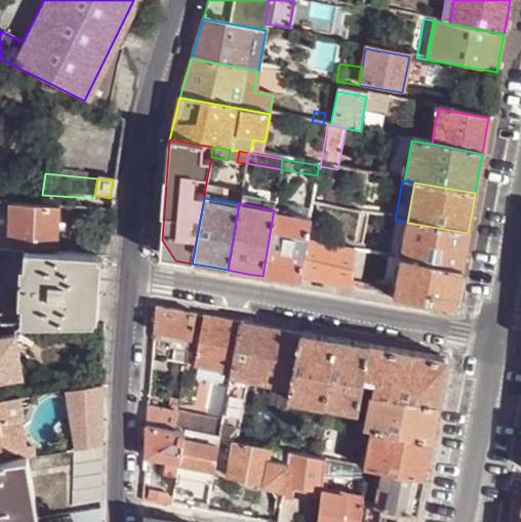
[(53,249),(55,208),(6,206),(5,246),(53,249)]
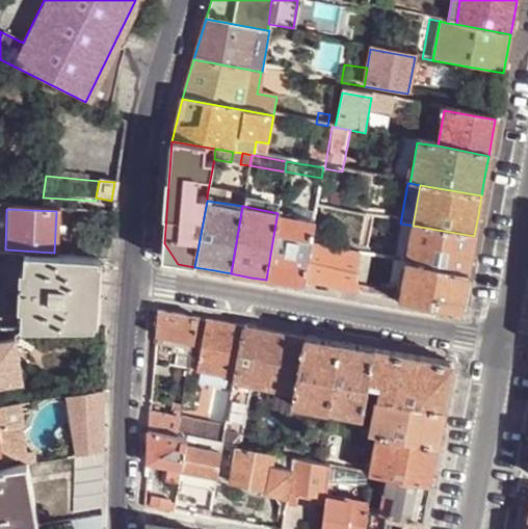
[(108,231),(109,214),(66,212),(64,228),(108,231)]
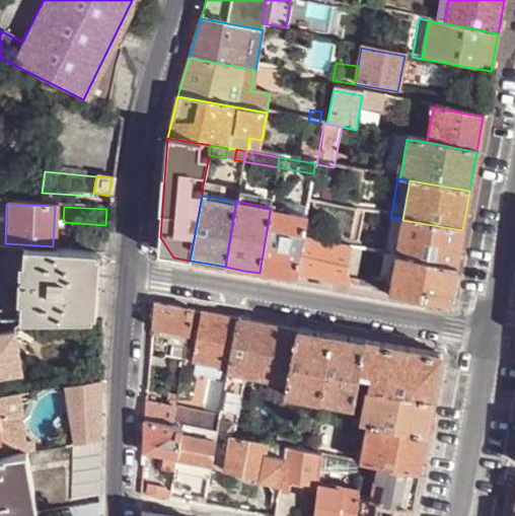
[(278,277),(294,279),(301,240),(305,219),(270,212),(260,273),(278,277)]
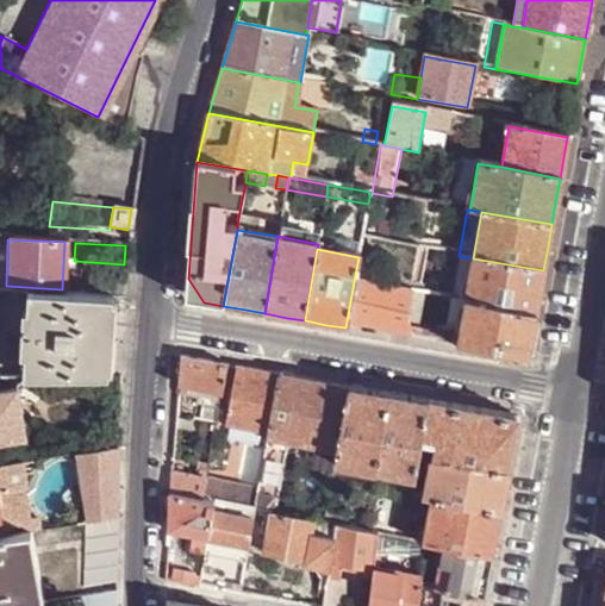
[(473,258),(459,256),(450,300),(459,300),(461,293),(466,294),(473,258)]
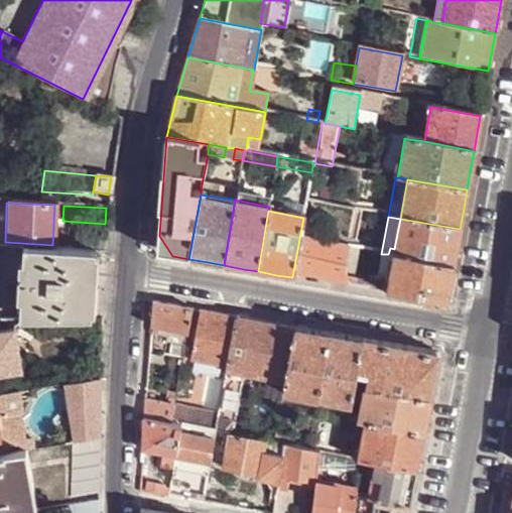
[(457,246),(460,229),(400,219),(394,249),(393,255),(453,265),(457,246)]
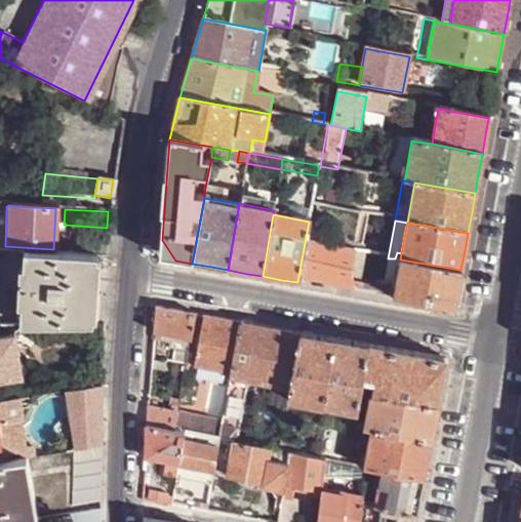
[(92,256),(104,257),(105,243),(73,241),(73,255),(92,256)]
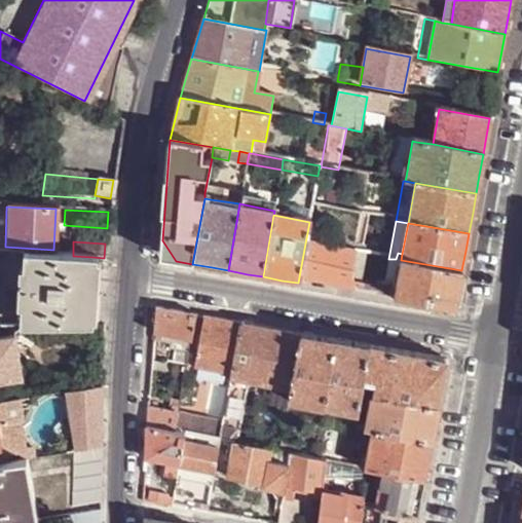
[(298,283),(352,292),(353,285),(349,276),(353,252),(305,244),(298,283)]
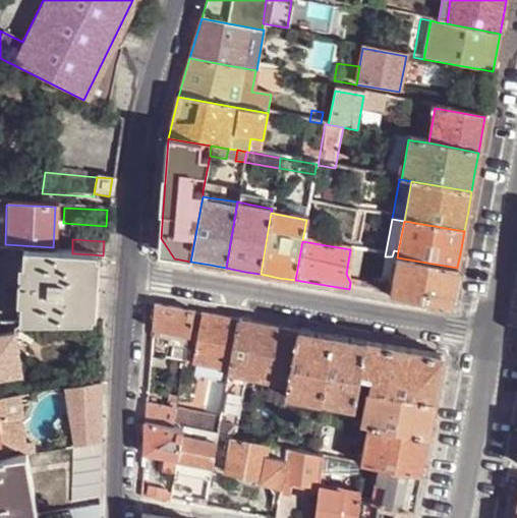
[(352,282),(358,250),(350,249),(346,274),(350,282),(349,289),(350,290),(352,282)]
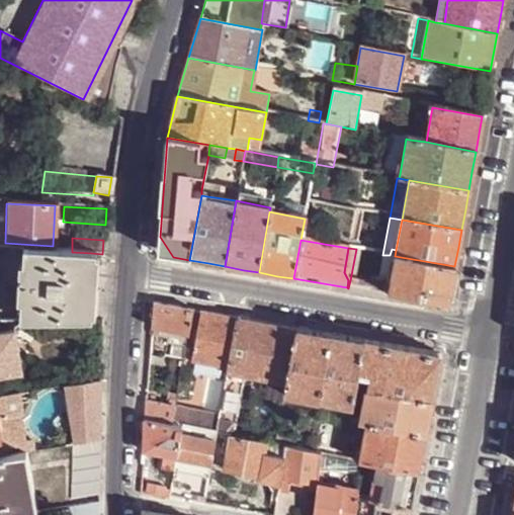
[(15,324),(88,322),(91,253),(72,252),(18,249),(15,324)]
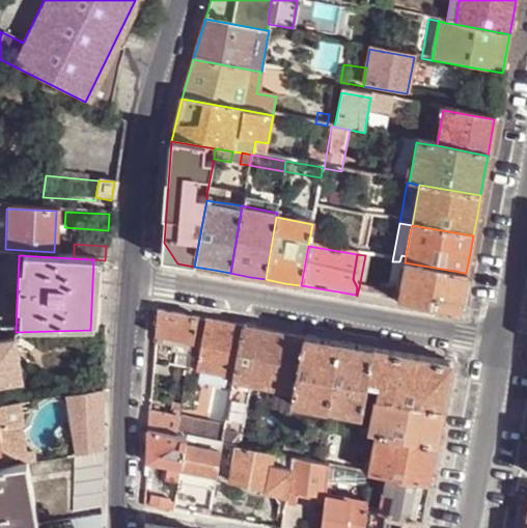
[(399,261),(392,261),(386,292),(399,294),(405,262),(399,261)]
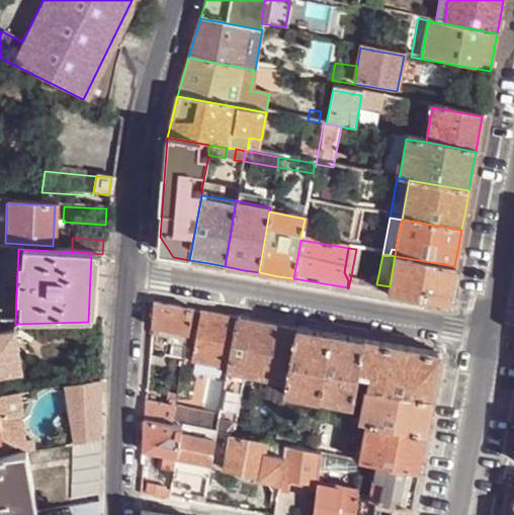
[(451,283),(454,266),(395,256),(390,286),(388,295),(447,306),(451,283)]
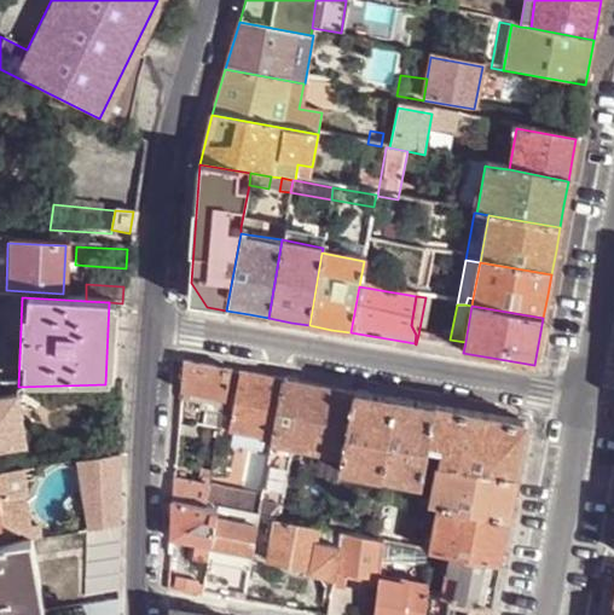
[(463,353),(465,342),(450,340),(418,335),(416,344),(463,353)]
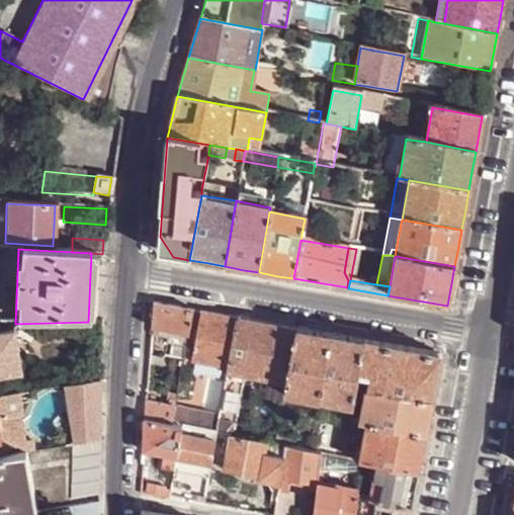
[(153,306),(150,330),(186,338),(191,313),(153,306)]
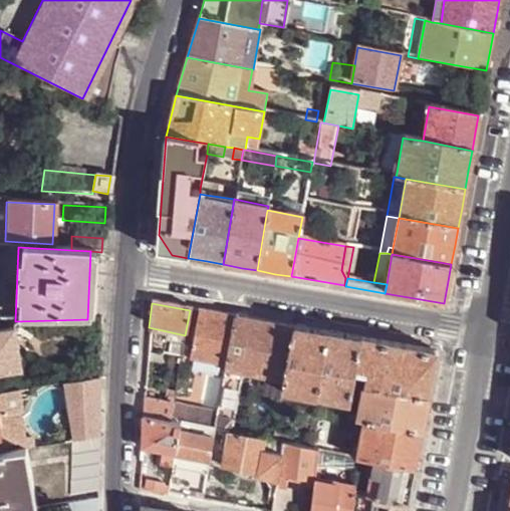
[(211,314),(198,311),(189,361),(224,368),(234,318),(211,314)]
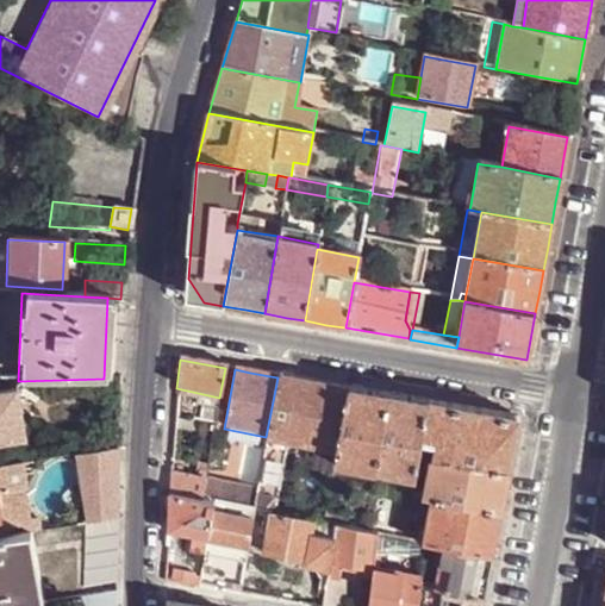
[(310,383),(278,378),(266,437),(264,442),(287,445),(336,453),(348,389),(310,383)]
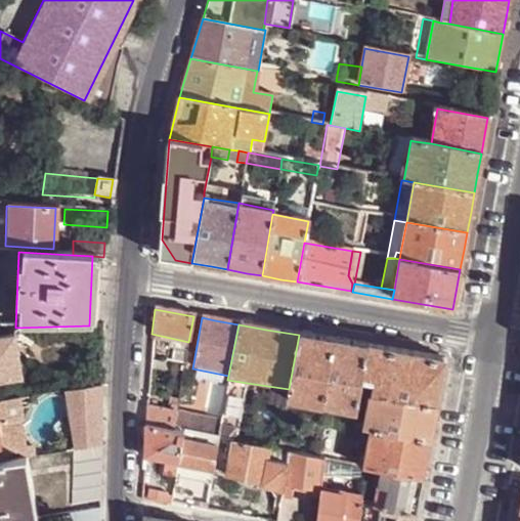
[(0,381),(18,379),(12,335),(0,337),(0,381)]
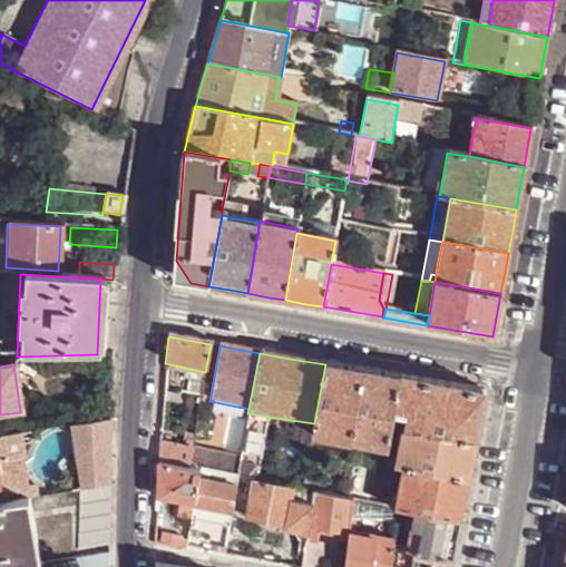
[(341,368),(325,364),(314,423),(312,436),(349,442),(362,371),(341,368)]
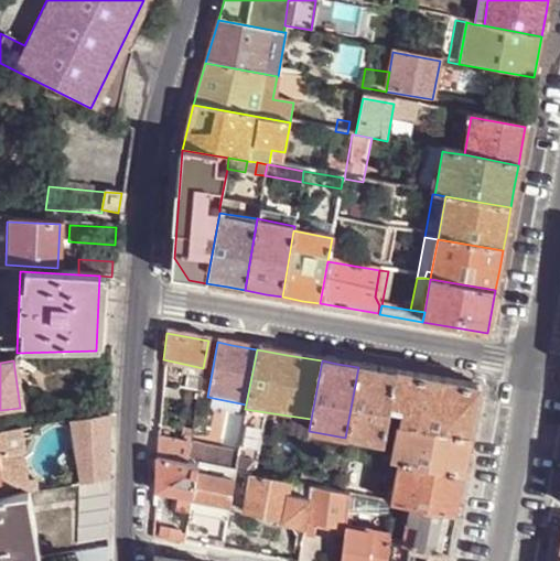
[(374,370),(358,367),(345,438),(380,444),(385,422),(387,411),(395,374),(374,370)]
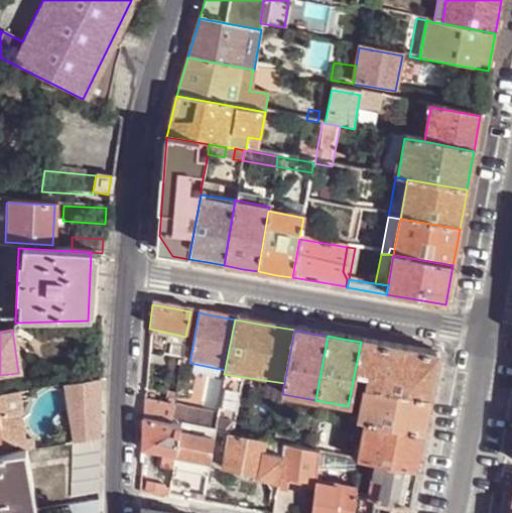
[(361,342),(354,376),(364,378),(363,388),(428,399),(432,376),(436,355),(361,342)]
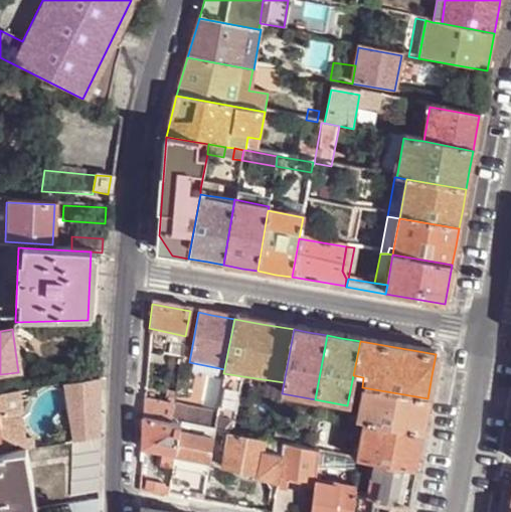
[(231,435),(242,376),(223,373),(220,390),(217,411),(215,420),(213,431),(221,433),(227,434),(231,435)]
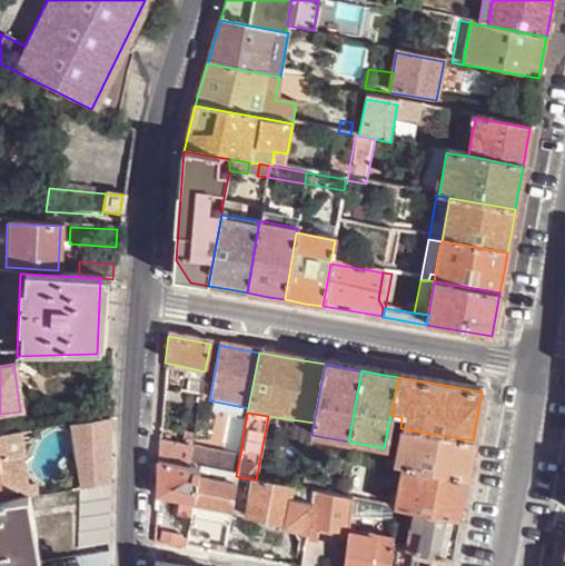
[(402,417),(390,415),(388,426),(400,428),(402,417)]
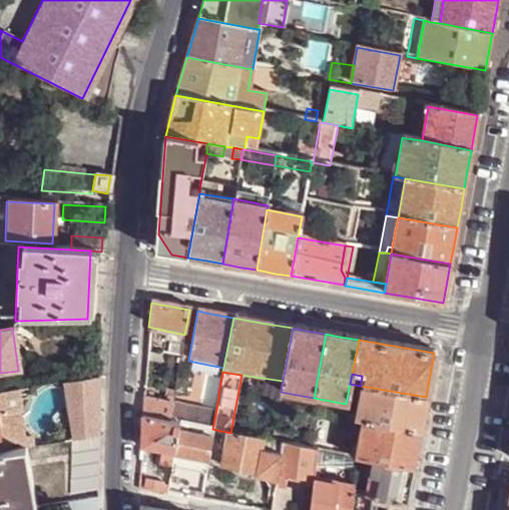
[(96,377),(63,383),(67,411),(96,404),(96,377)]
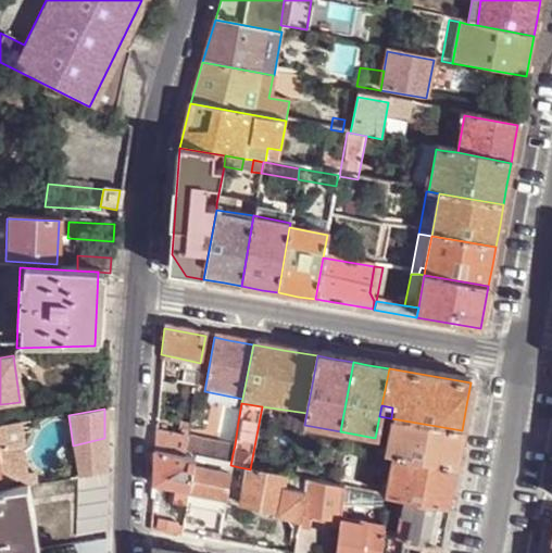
[(459,447),(462,430),(391,418),(384,453),(390,454),(455,465),(459,447)]
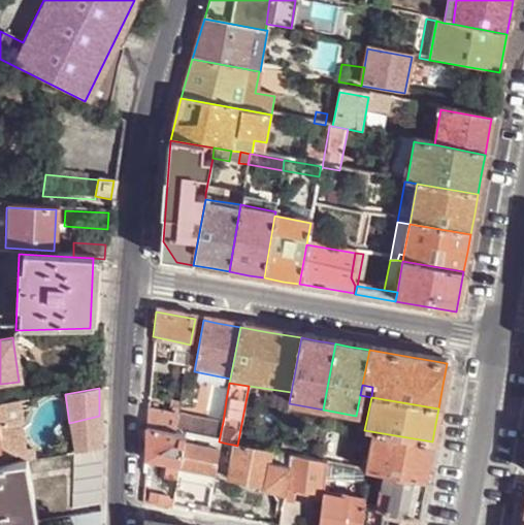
[(214,421),(223,422),(226,400),(217,399),(214,421)]
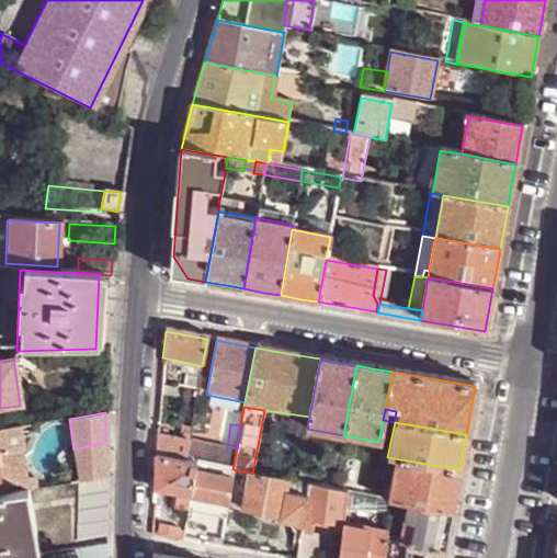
[(0,489),(21,486),(22,493),(25,493),(37,491),(35,478),(20,480),(13,436),(21,435),(20,426),(0,430),(0,489)]
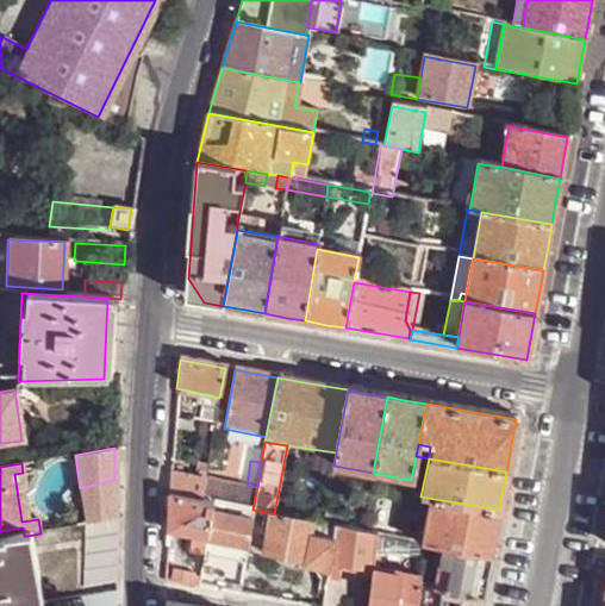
[(168,495),(200,500),(201,488),(204,481),(169,475),(168,495)]
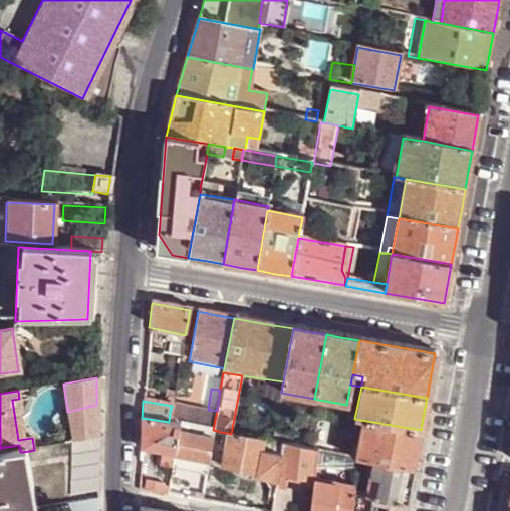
[(71,434),(96,430),(96,405),(67,412),(71,432),(71,434)]
